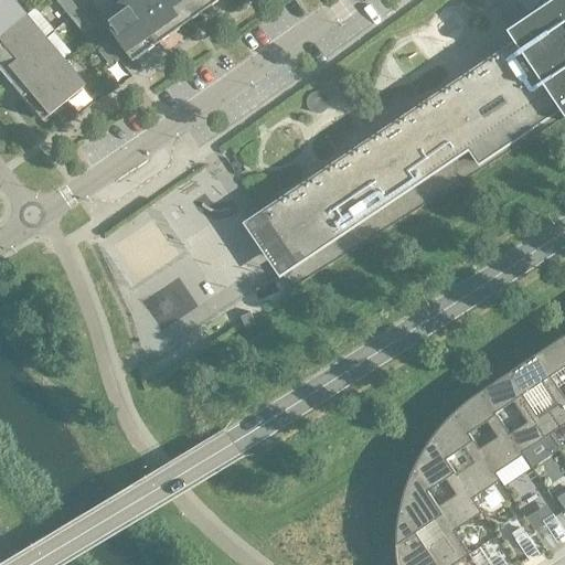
[(0,0),(0,36),(24,17),(10,0),(0,0)]
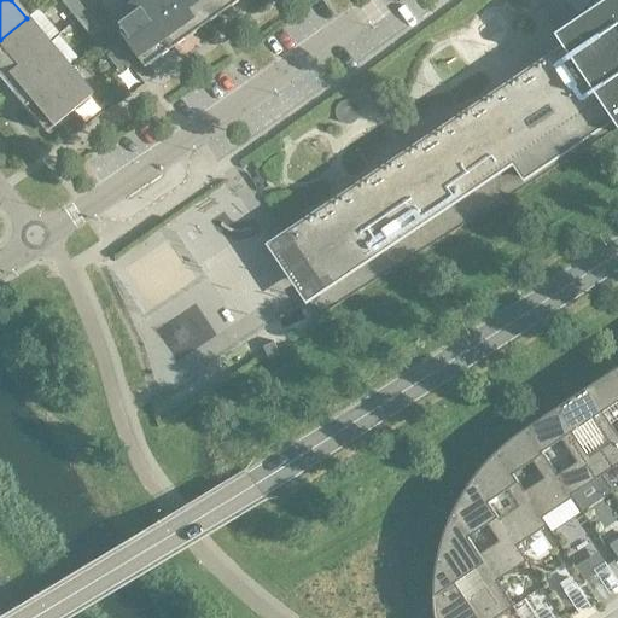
[(87,11),(77,0),(68,0),(64,4),(76,18),(87,11)]
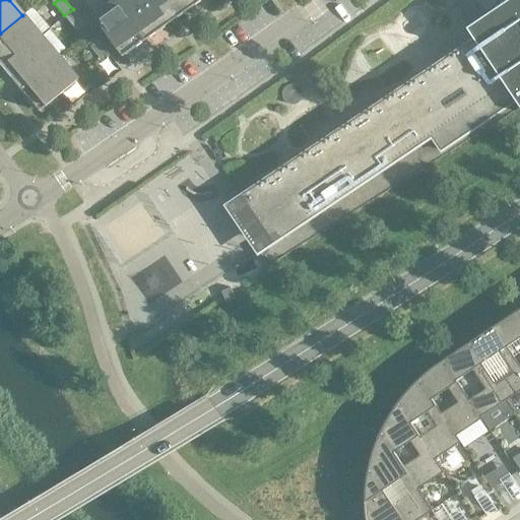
[(169,23),(152,0),(119,0),(119,1),(146,40),(169,23)]
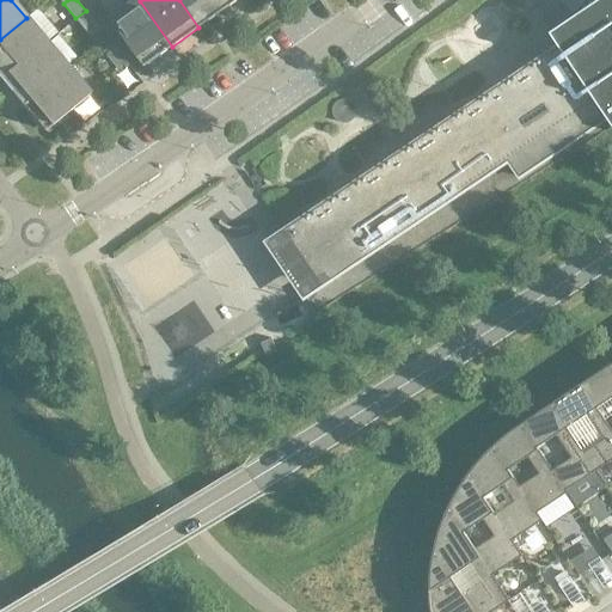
[(226,8),(220,0),(179,0),(199,28),(226,8)]
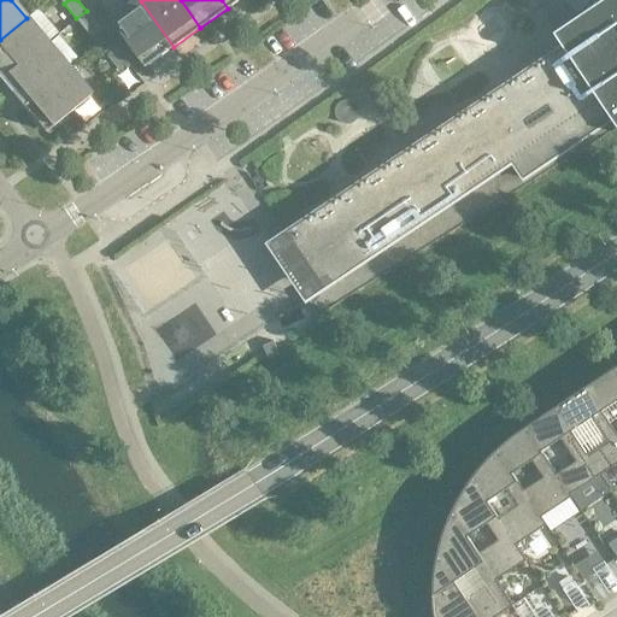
[(616,0),(592,0),(577,15),(579,16),(554,33),(562,45),(486,95),(539,176),(616,127),(616,0)]
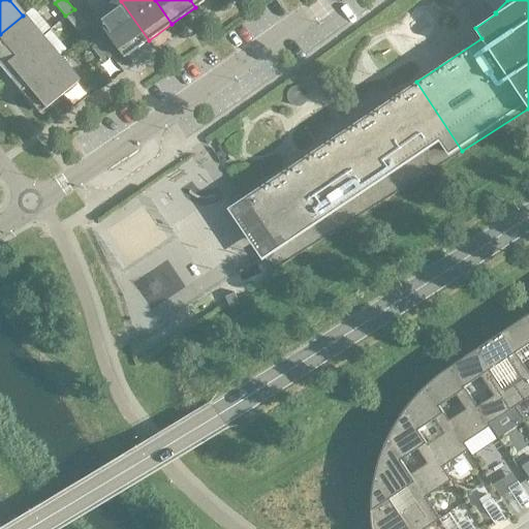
[(149,40),(121,1),(96,18),(124,57),(149,40)]
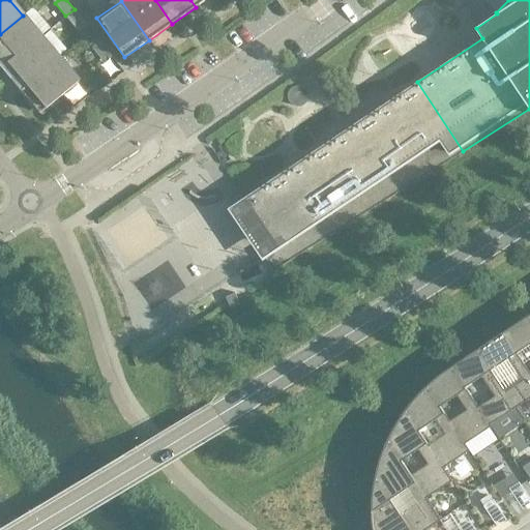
[(85,22),(75,9),(65,16),(77,29),(85,22)]
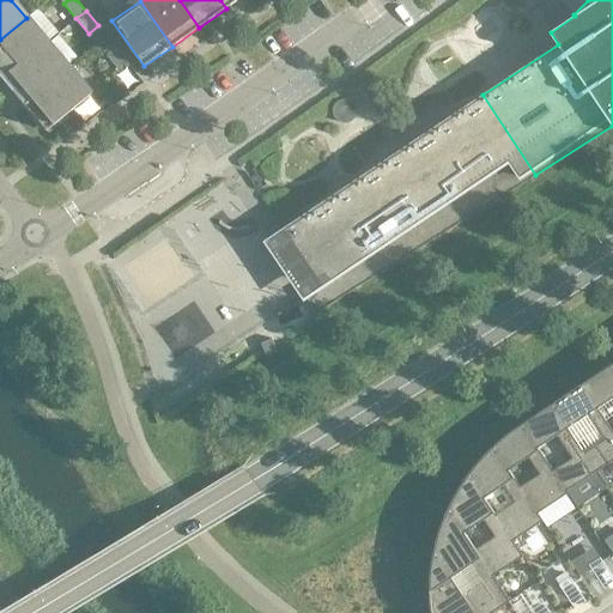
[(47,43),(26,18),(0,40),(0,74),(4,79),(47,43)]
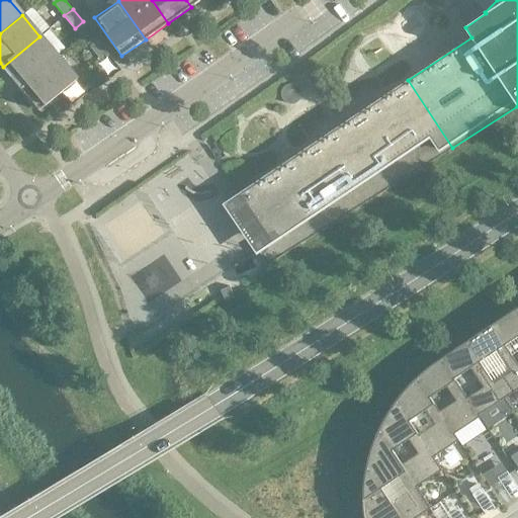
[(58,58),(39,36),(3,67),(21,88),(58,58)]
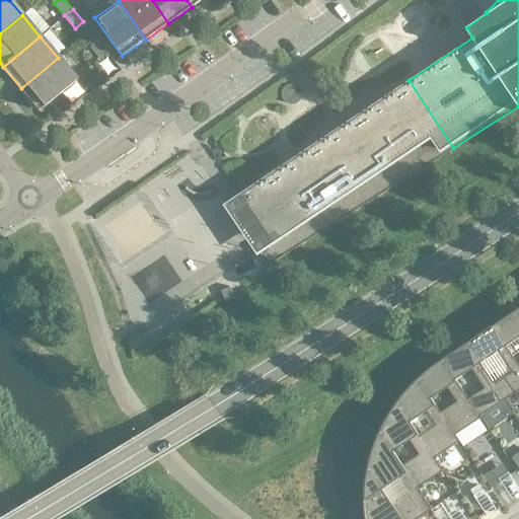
[(108,52),(98,40),(89,46),(99,59),(108,52)]
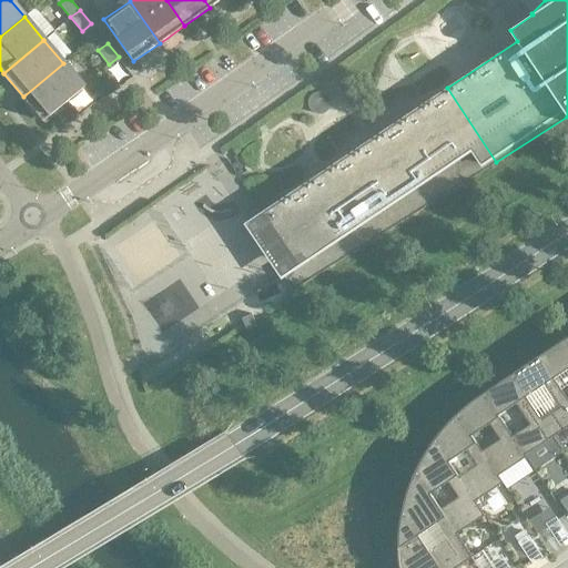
[(84,88),(63,63),(23,97),(44,121),(84,88)]
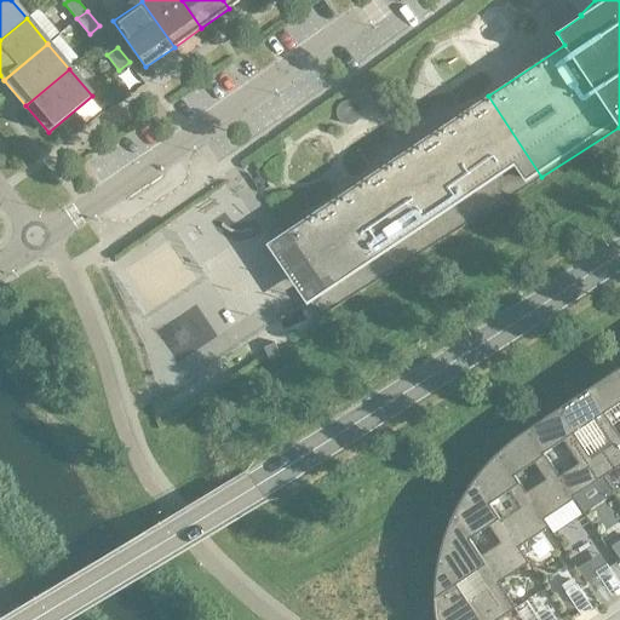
[(541,177),(488,96),(386,164),(440,241),(541,177)]
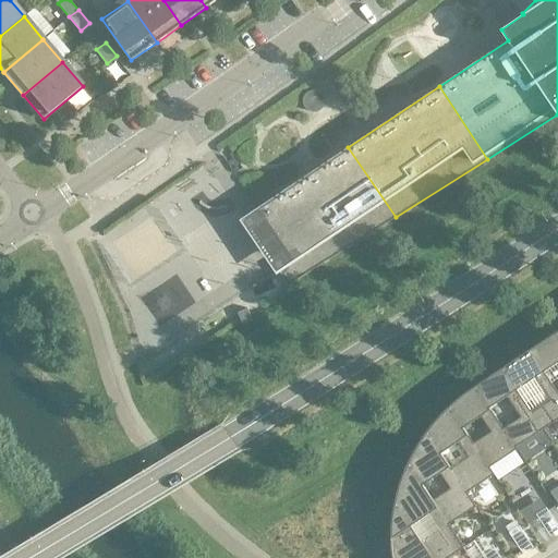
[(313,92),(311,92),(310,92),(308,93),(306,94),(305,95),(304,96),(303,98),(303,100),(303,101),(303,104),(303,106),(304,107),(305,109),(306,110),(307,111),(308,112),(311,112),(312,113),(313,113),(314,113),(315,112),(316,112),(317,112),(318,111),(319,111),(320,110),(322,110),(322,109),(323,108),(324,106),(324,105),(324,104),(324,101),(324,100),(324,99),(324,98),(323,96),(322,96),(322,95),(320,94),(319,93),(318,93),(317,92),(316,92),(315,92),(314,92),(313,92)]
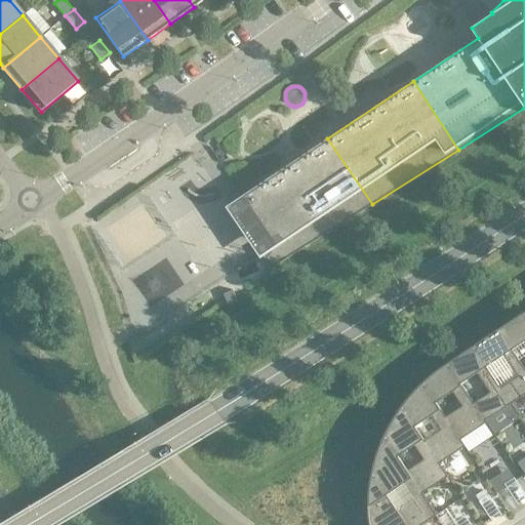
[(372,204),(327,138),(226,207),(260,258),(265,255),(272,267),(372,204)]
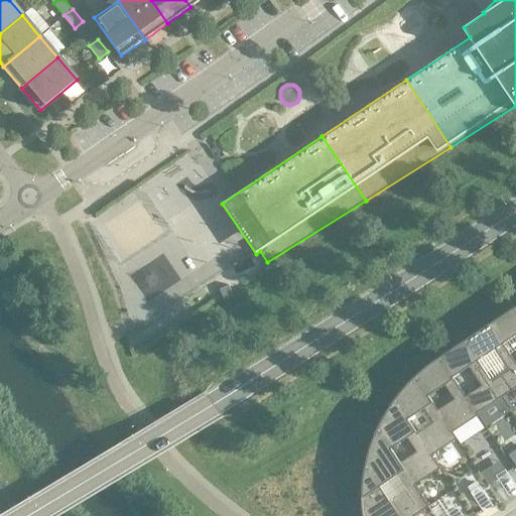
[(220,289),(222,294),(224,299),(234,295),(229,284),(220,289)]
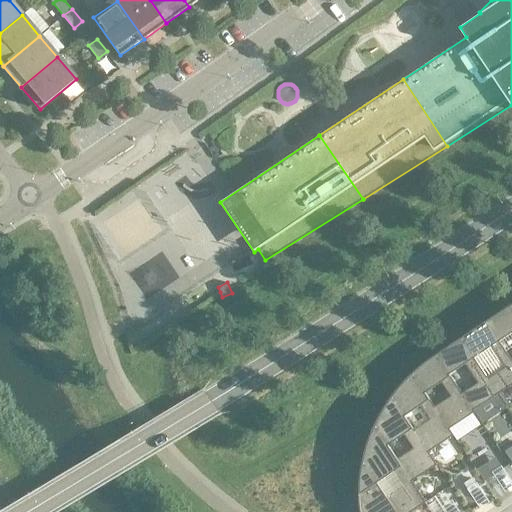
[(511,307),(510,305),(485,321),(499,342),(511,332),(511,360),(511,361),(511,307)]
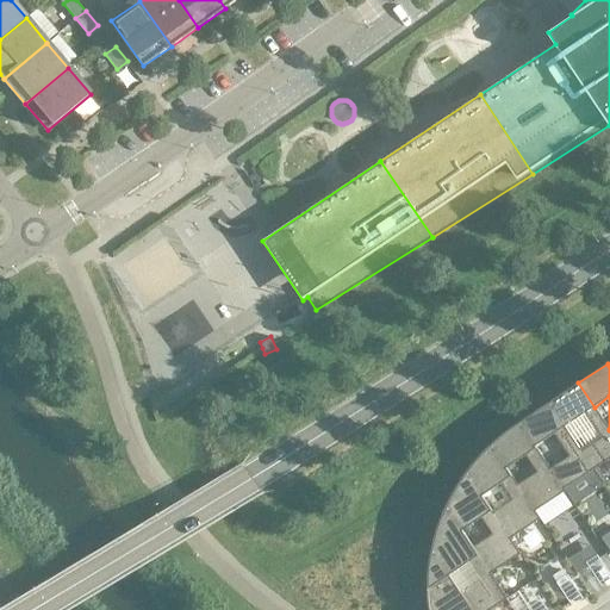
[(609,458),(609,430),(595,408),(578,383),(548,403),(565,427),(584,414),(599,436),(579,449),(592,470),(609,458)]
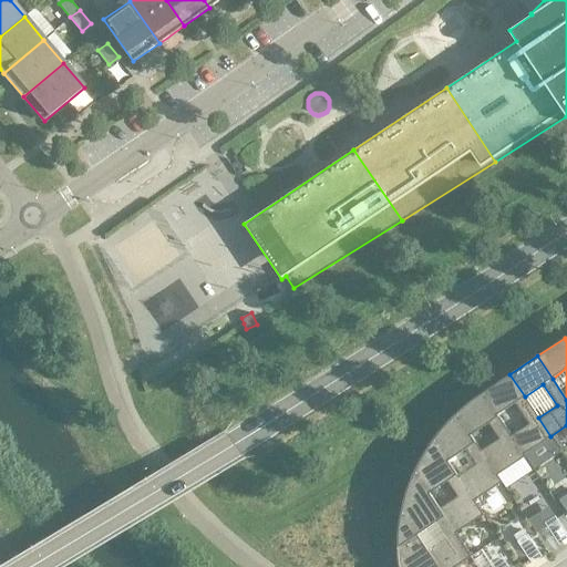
[(550,436),(538,418),(525,397),(509,374),(482,392),(497,415),(515,403),(529,424),(511,436),(525,456),(524,454),(550,436)]
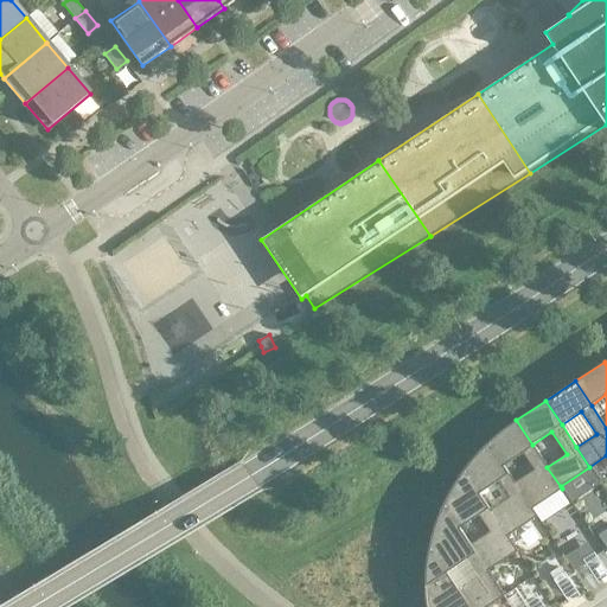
[(562,489),(547,467),(532,445),(516,420),(509,426),(502,430),(496,436),(489,442),(504,466),(523,453),(534,470),(515,483),(537,517),(537,516),(532,509),(562,489)]
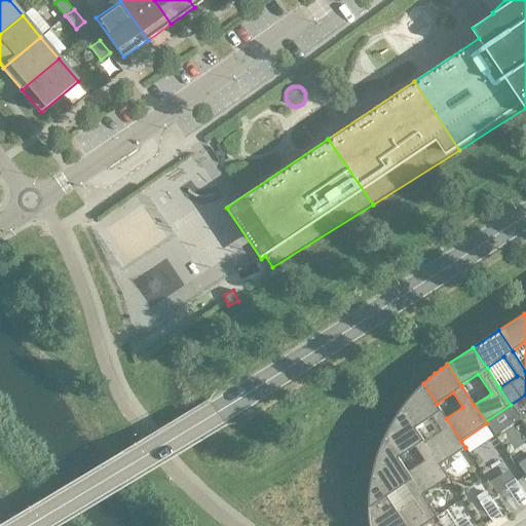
[(465,448),(446,418),(437,404),(423,383),(417,388),(412,395),(407,401),(402,408),(415,427),(433,416),(442,430),(424,442),(448,478),(449,477),(440,464),(465,448)]
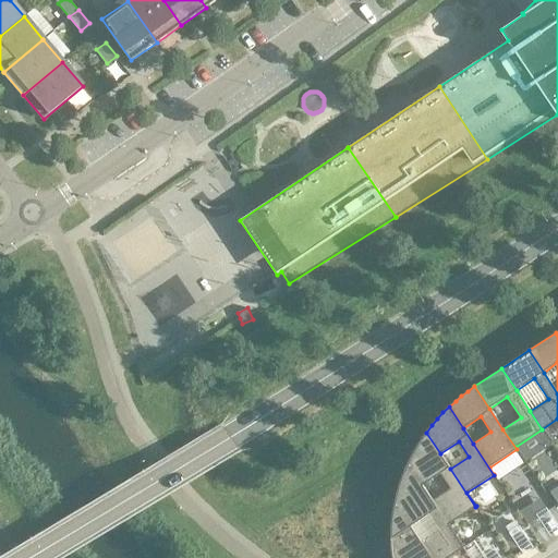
[(475,507),(450,469),(440,453),(426,433),(421,440),(416,448),(412,456),(408,464),(422,485),(440,473),(450,488),(433,500),(463,547),(464,547),(449,524),(475,507)]
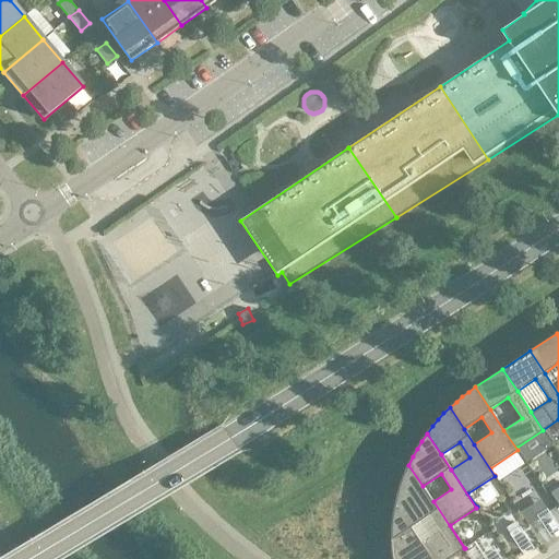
[(448,558),(464,548),(433,501),(423,486),(408,465),(405,472),(403,479),(401,484),(399,491),(396,500),(395,504),(411,527),(429,515),(439,531),(421,543),(431,558),(448,558)]
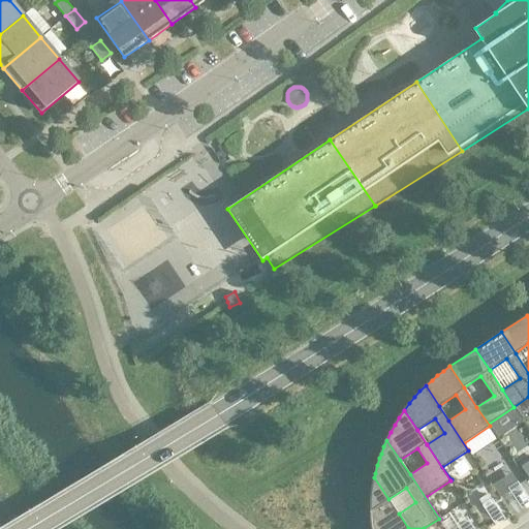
[(528,458),(520,465),(527,475),(528,474),(528,458)]
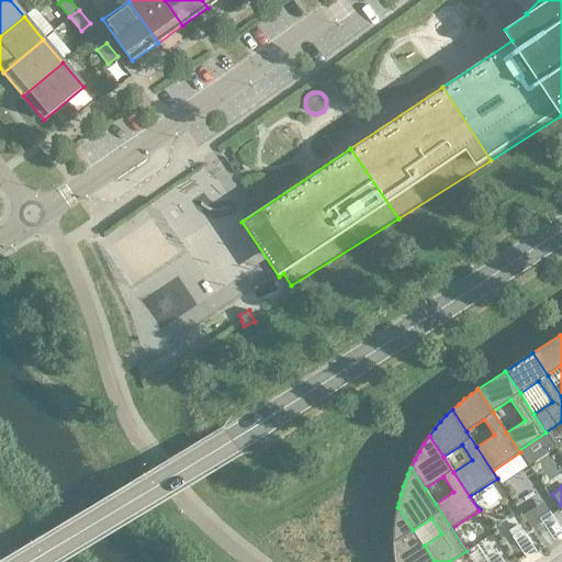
[(434,561),(424,546),(413,530),(397,507),(396,514),(395,518),(395,523),(394,530),(394,538),(394,546),(394,549),(395,558),(395,561),(434,561)]
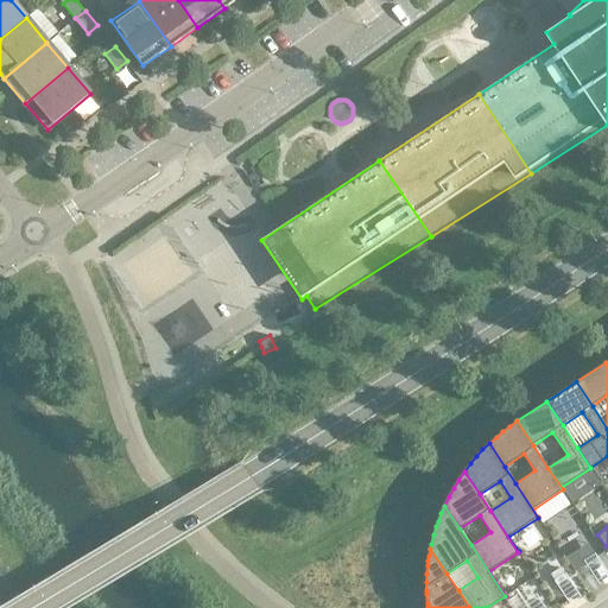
[(565,558),(572,569),(586,561),(578,549),(565,558)]
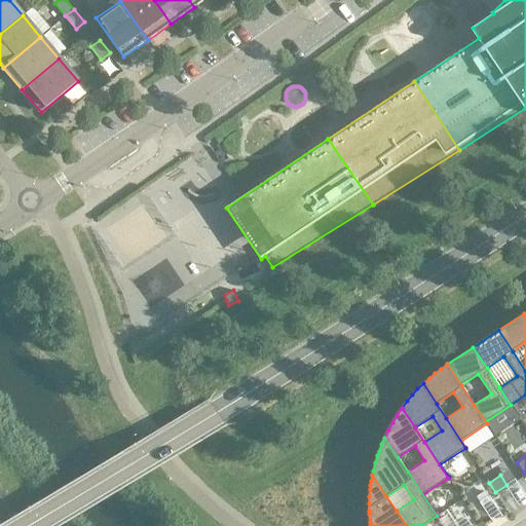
[(482,504),(491,498),(485,490),(476,496),(482,504)]
